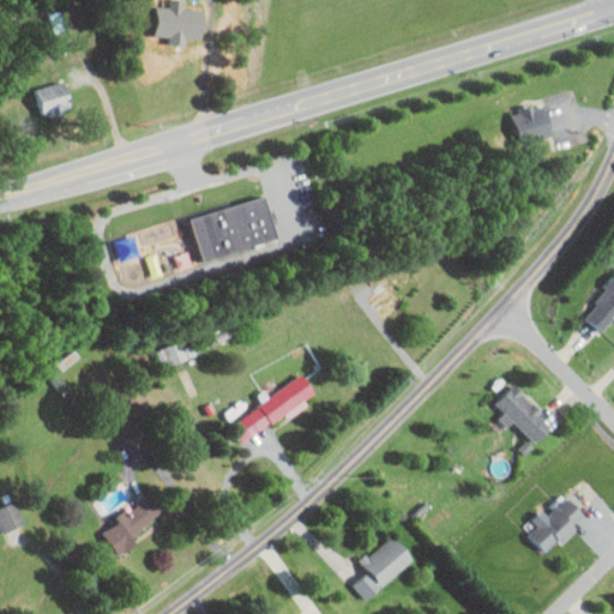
[(35,89),(43,116),(73,107),(65,79),(35,89)]
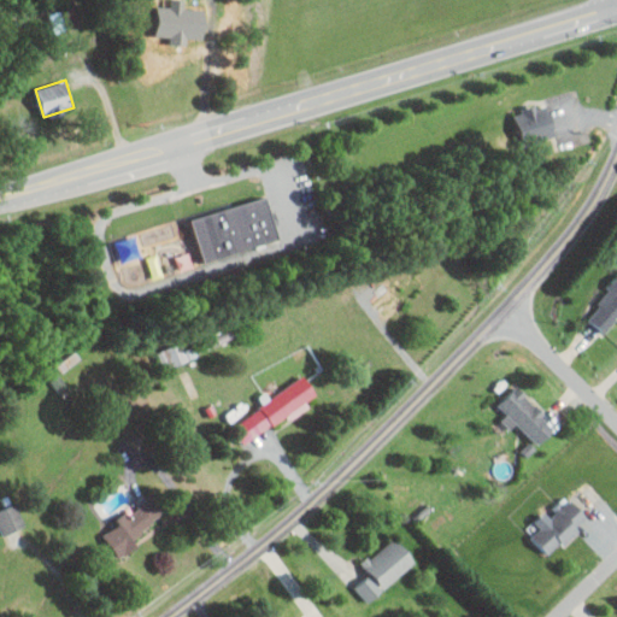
[(547,105),(540,109),(538,104),(515,112),(527,145),(558,134),(547,105)]
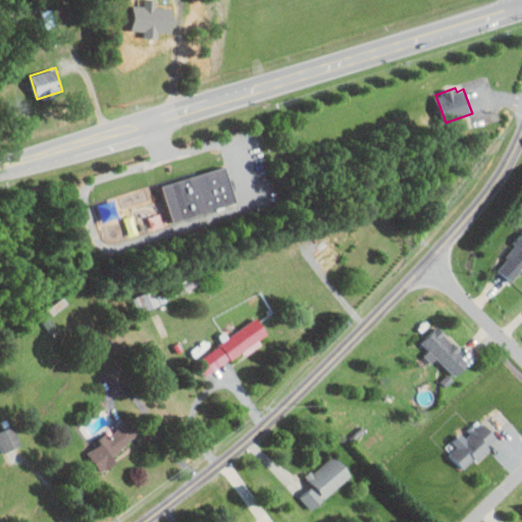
[(161,187),(225,167),(237,204),(173,223),(161,187)]
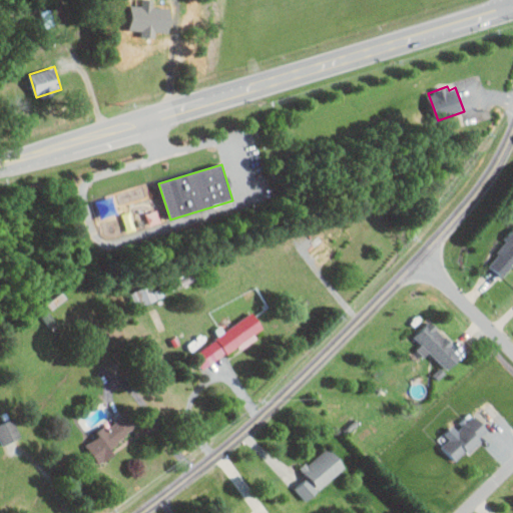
[(512,266),(512,232),(488,263),(504,277),(512,266)]
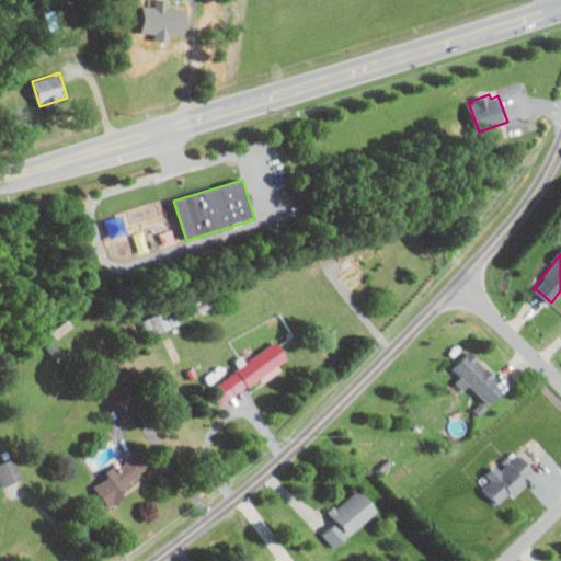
[(150,336),(173,325),(165,309),(142,320),(150,336)]
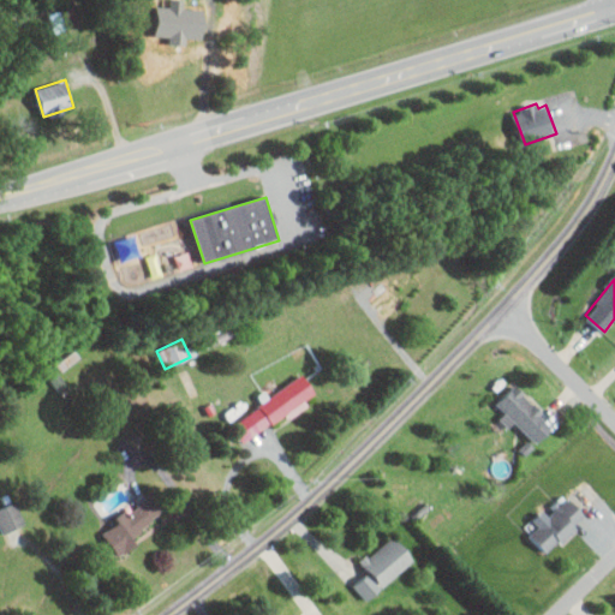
[(96,372),(79,356),(66,369),(63,365),(49,378),(70,398),(96,372)]
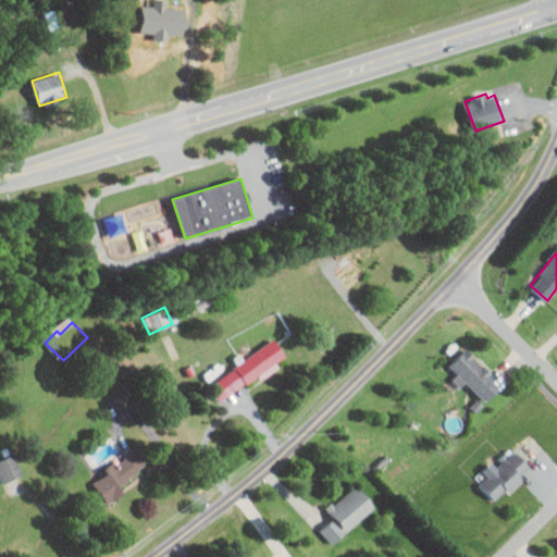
[(219,378),(231,395),(287,355),(275,338),(219,378)]
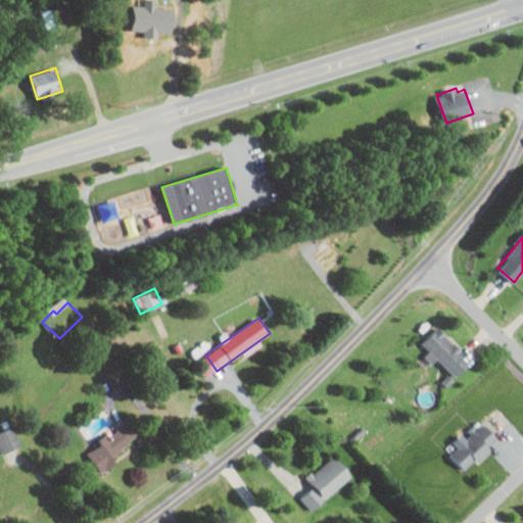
[(439,358),(458,376),(471,364),(460,352),(463,350),(439,326),(423,342),(430,350),(426,354),(433,363),(439,358)]
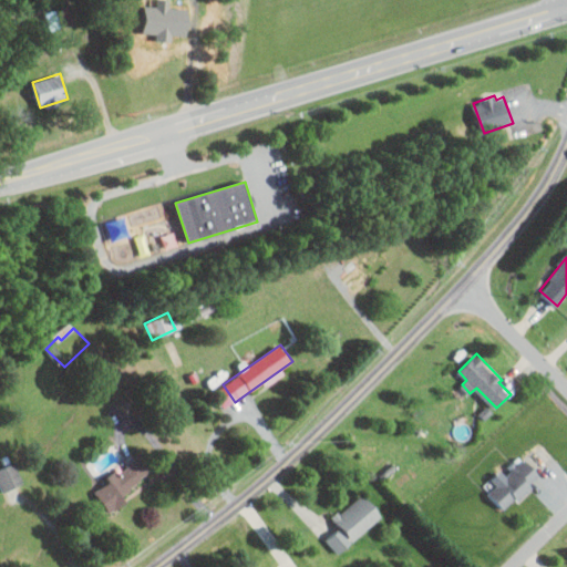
[(96,490),(110,512),(127,502),(122,493),(152,474),(141,456),(107,476),(111,482),(96,490)]
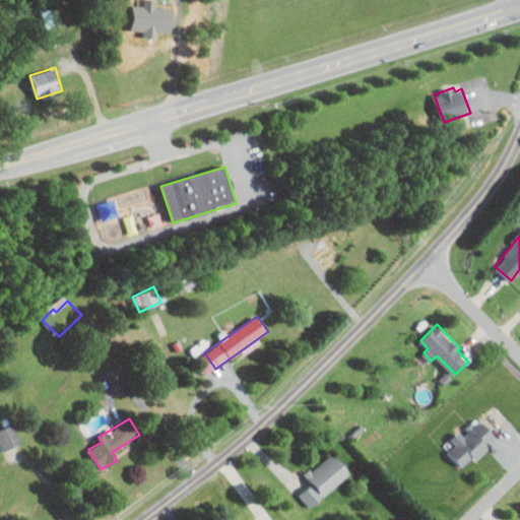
[(0,444),(3,451),(22,443),(14,424),(0,430),(0,444)]
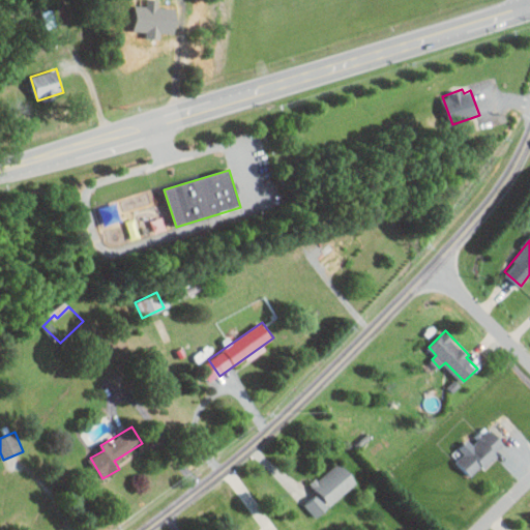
[(358,481),(340,460),(312,484),(319,493),(305,504),(318,518),(358,481)]
